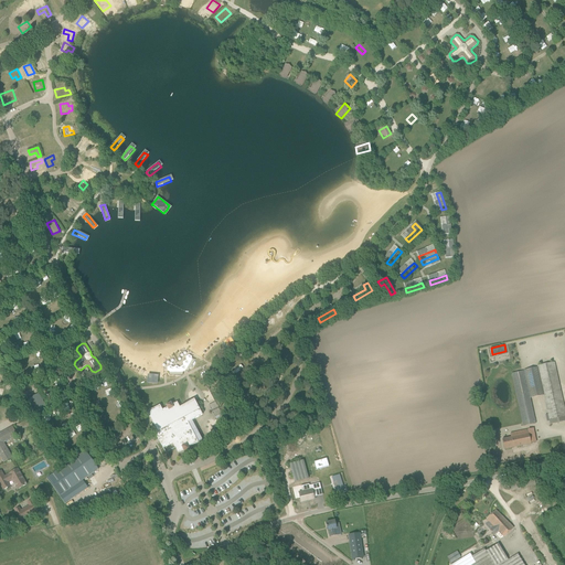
[(170,372),(181,376),(184,370),(189,372),(195,359),(187,354),(180,369),(169,364),(167,370),(170,372)]
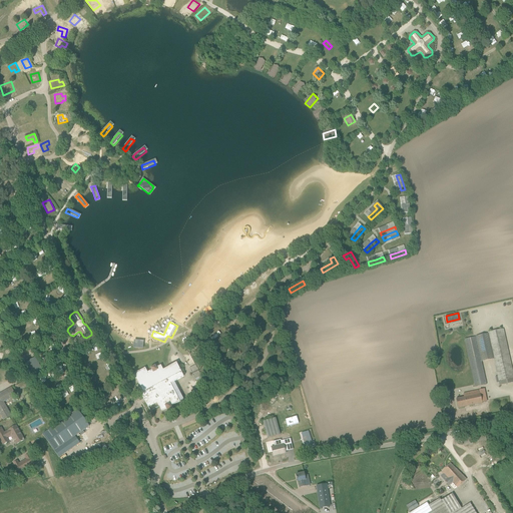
[(488,332),(500,386),(512,383),(512,373),(503,329),(488,332)]
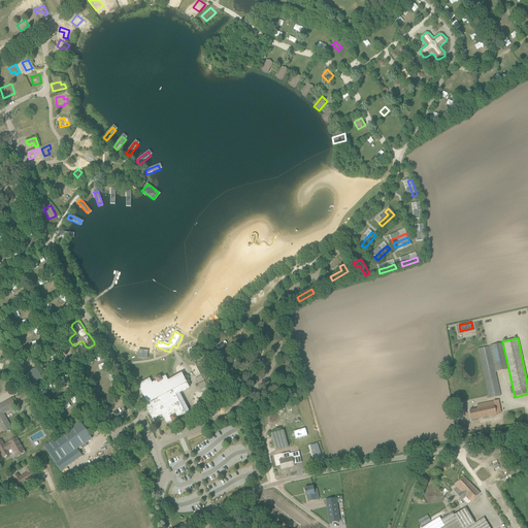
[(495,372),(490,347),(479,350),(489,398),(500,396),(495,372)]
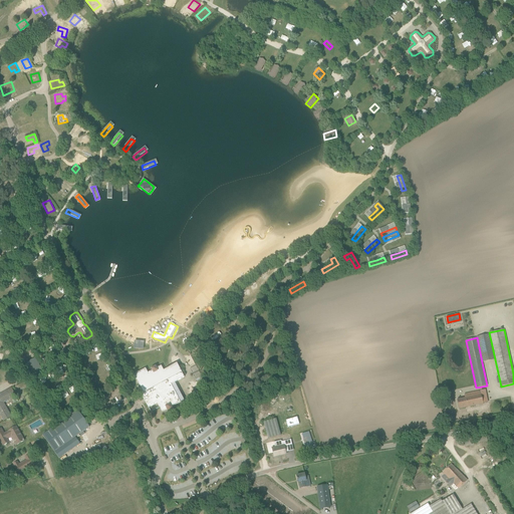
[(42,371),(40,366),(38,363),(35,358),(31,360),(26,363),(23,365),(26,370),(31,378),(42,371)]
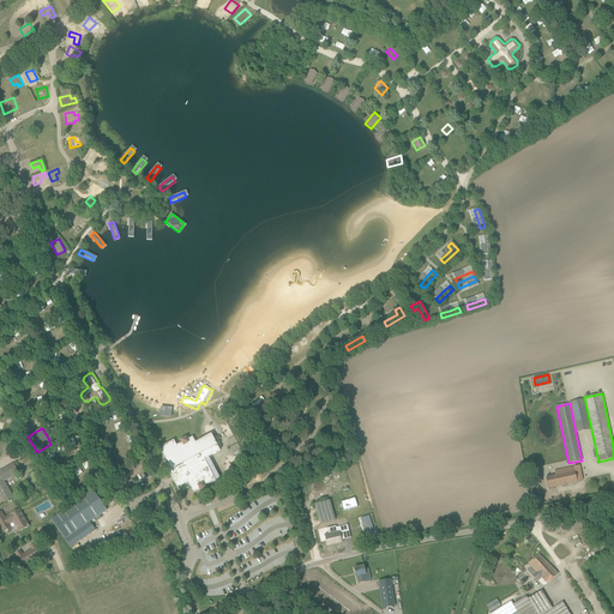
[(174,440),(166,445),(160,447),(172,469),(169,470),(178,487),(188,481),(193,492),(216,481),(204,459),(221,451),(211,434),(196,443),(193,438),(176,446),(174,440)]
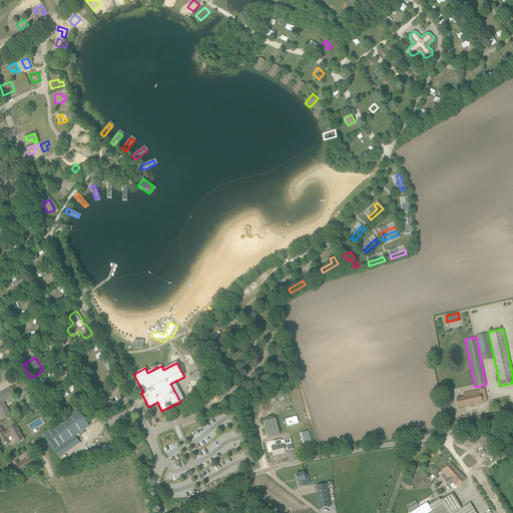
[(195,365),(190,368),(195,379),(198,377),(199,379),(202,378),(195,365)]
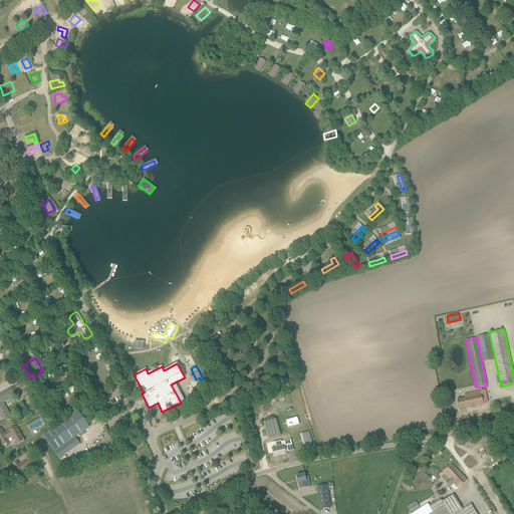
[(190,393),(195,378),(185,375),(181,390),(190,393)]
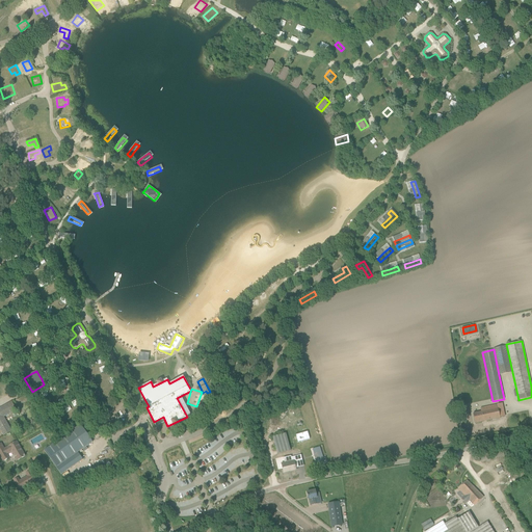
[(0,428),(4,435),(11,431),(3,417),(16,409),(11,402),(0,408),(0,428)]
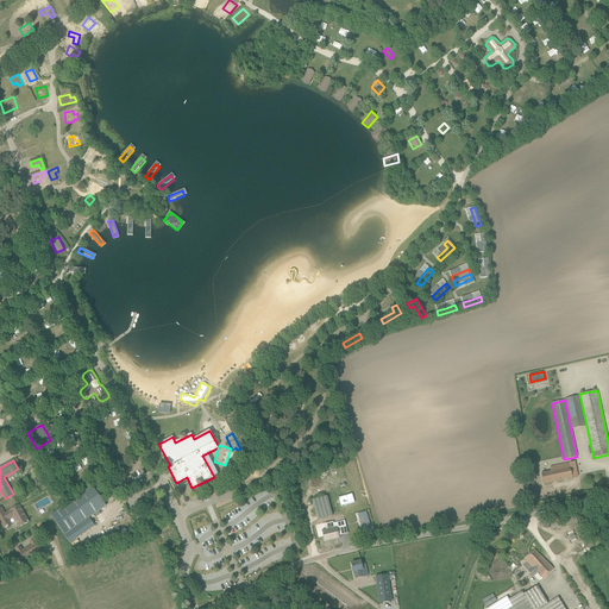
[(551,472),(541,473),(544,484),(572,478),(569,464),(550,468),(551,472)]
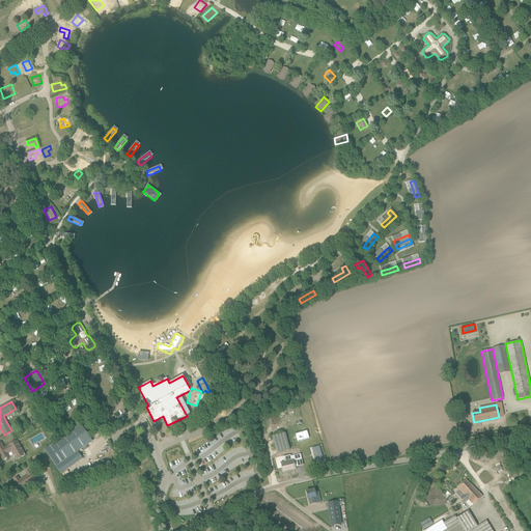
[(47,425),(54,420),(51,416),(44,420),(47,425)]
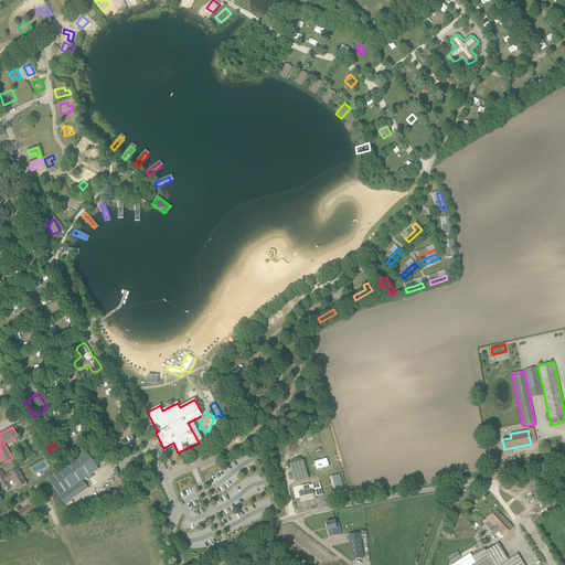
[(83,480),(92,475),(98,469),(85,451),(78,456),(46,478),(51,483),(50,483),(60,497),(83,480)]
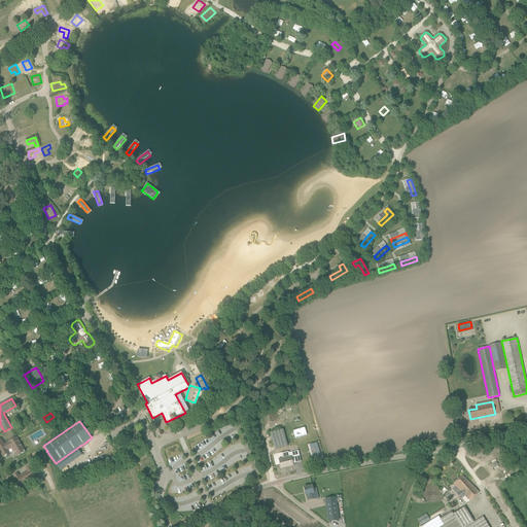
[(292,430),(294,438),(307,435),(305,427),(292,430)]
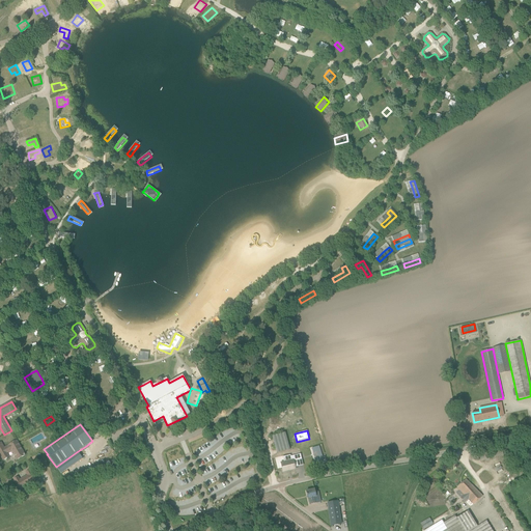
[(273,437),(277,453),(289,450),(285,432),(273,437)]
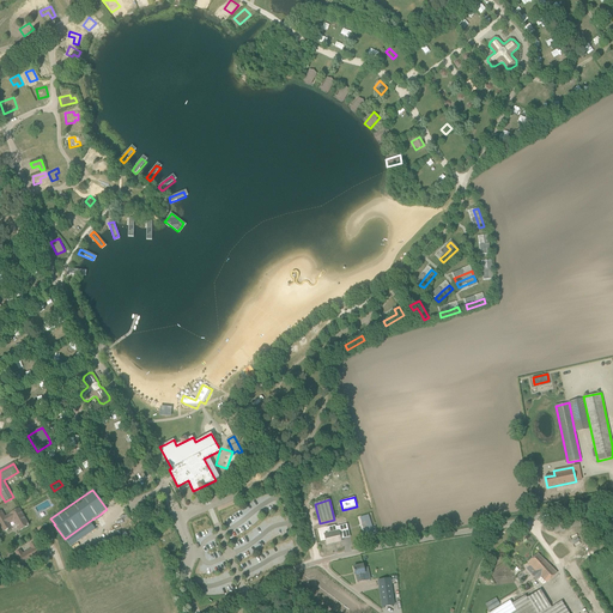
[(29,526),(19,509),(12,514),(5,517),(1,511),(0,511),(0,525),(4,532),(11,528),(8,523),(13,520),(19,530),(29,526)]
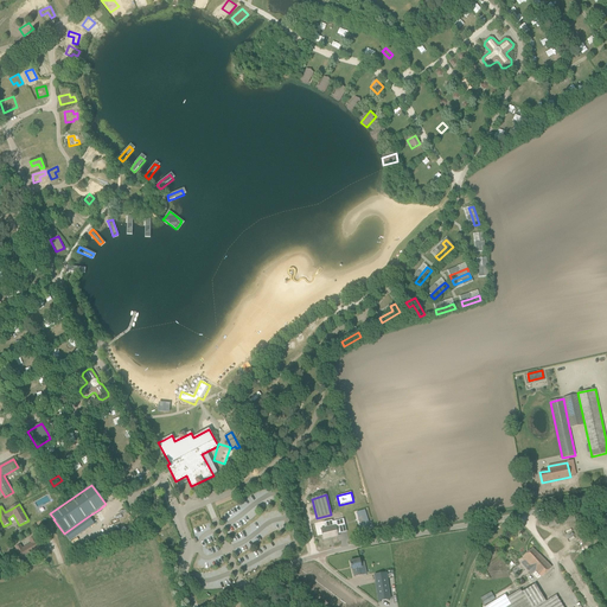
[(358,513),(364,530),(371,528),(366,511),(358,513)]
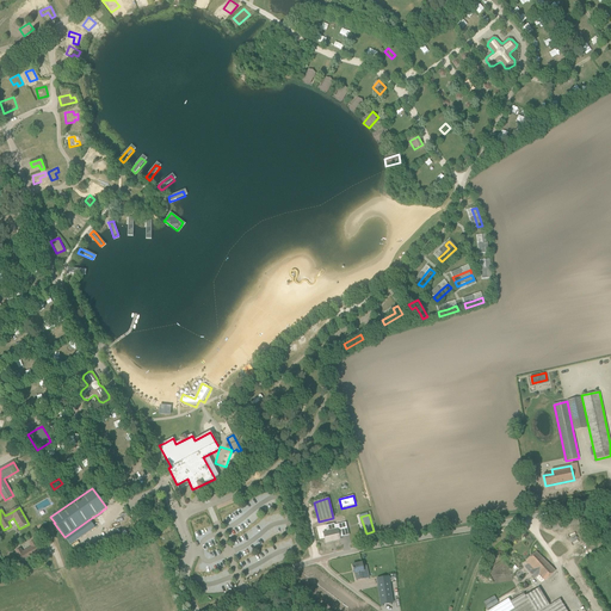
[(321,539),(325,538),(326,543),(340,539),(338,530),(323,534),(320,535),(320,536),(320,538),(321,539)]
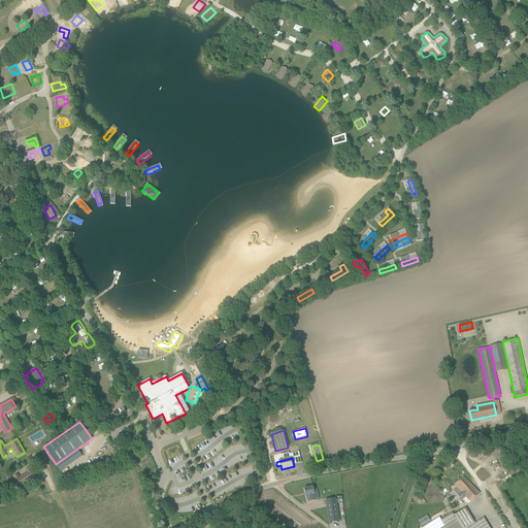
[(20,487),(35,477),(32,470),(31,470),(30,468),(26,470),(28,472),(20,477),(18,474),(14,476),(15,480),(20,487)]
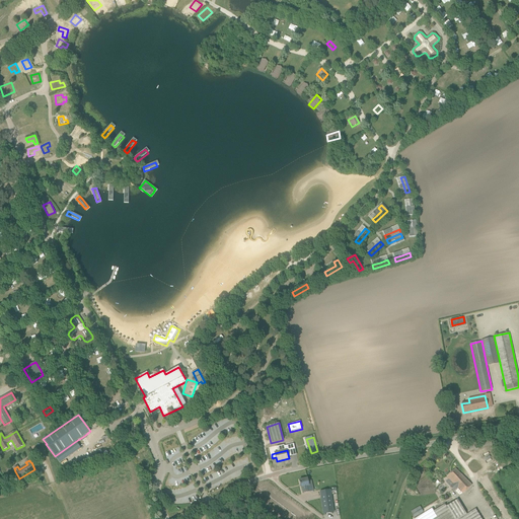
[(463,494),(471,486),(455,469),(447,477),(452,484),(450,487),(454,492),(458,488),(463,494)]
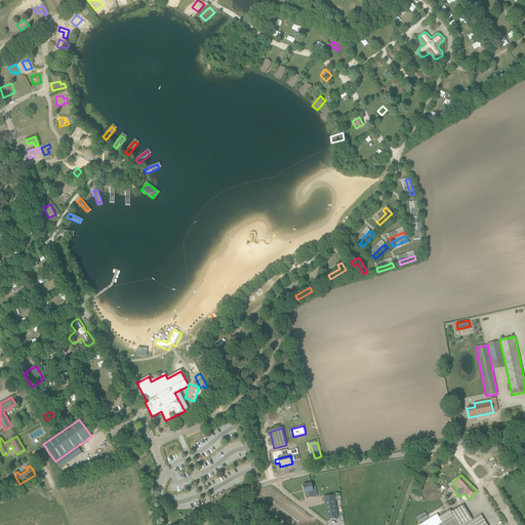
[(313,491),(311,484),(303,486),(305,493),(306,492),(307,499),(312,497),(314,497),(313,491)]
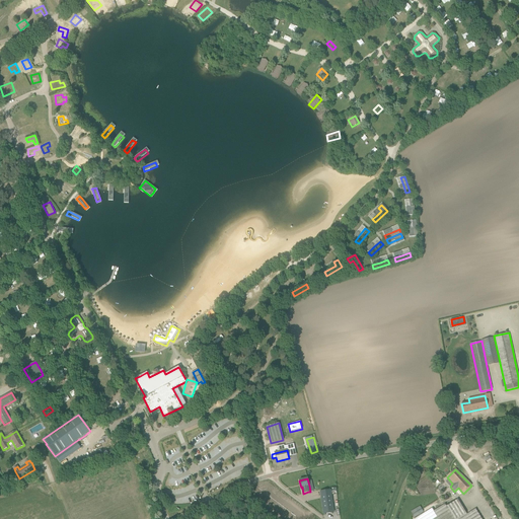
[(330,490),(320,491),(323,514),(334,512),(330,490)]
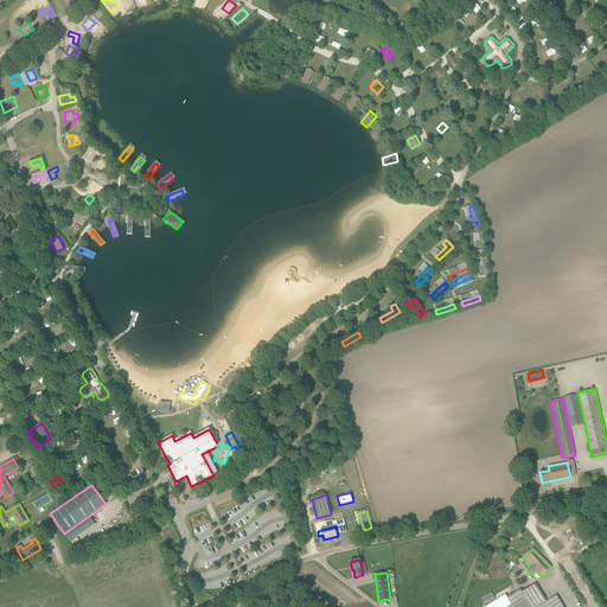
[(522,593),(524,596),(531,606),(537,606),(545,602),(535,585),(522,593)]
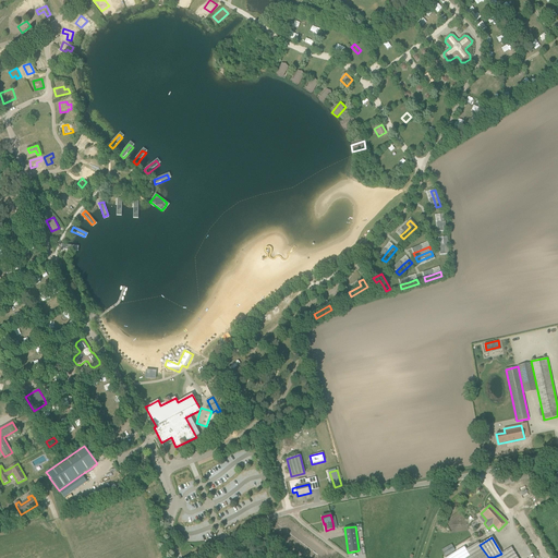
[(480,545),(478,542),(466,549),(464,547),(446,557),(466,557),(482,548),(480,545)]
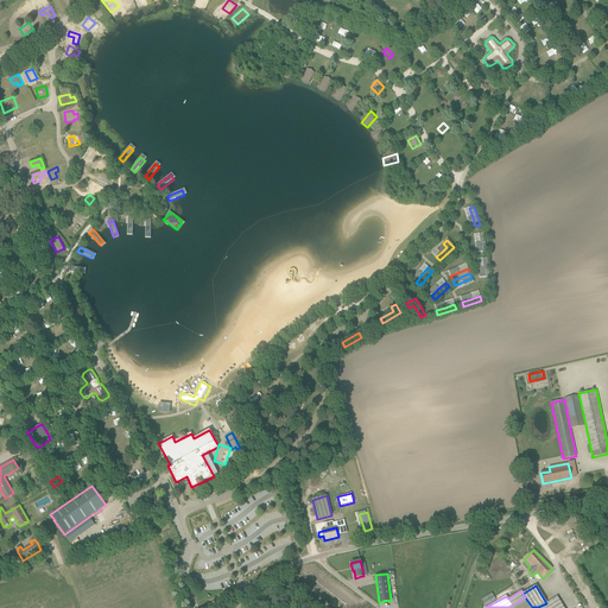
[(546,603),(538,607),(563,607),(557,596),(546,603)]
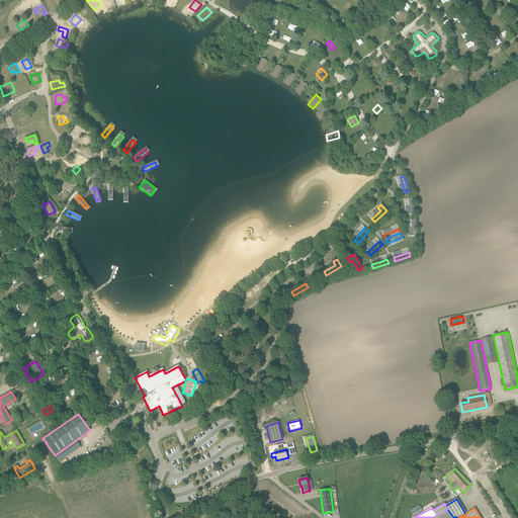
[(453,517),(447,509),(433,517),(453,517)]
